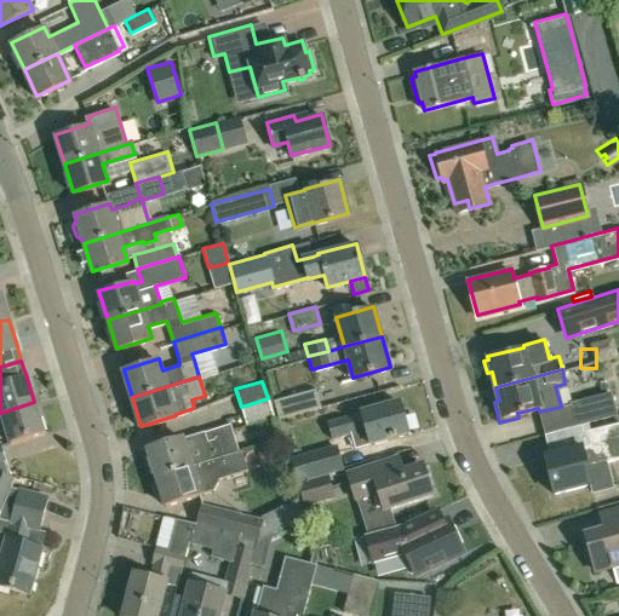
[(278,415),(319,404),(314,387),(273,398),(278,415)]
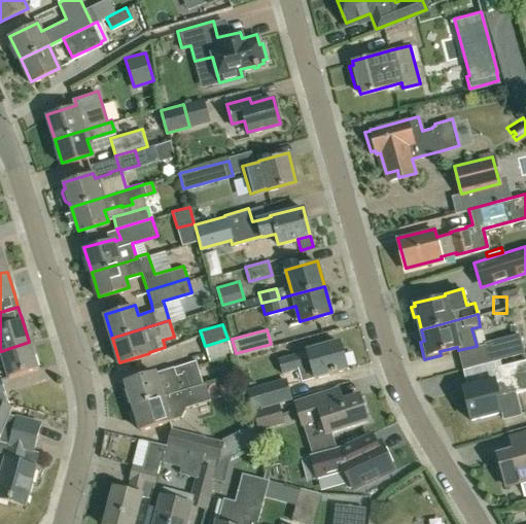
[(524,352),(519,333),(486,341),(491,360),(524,352)]
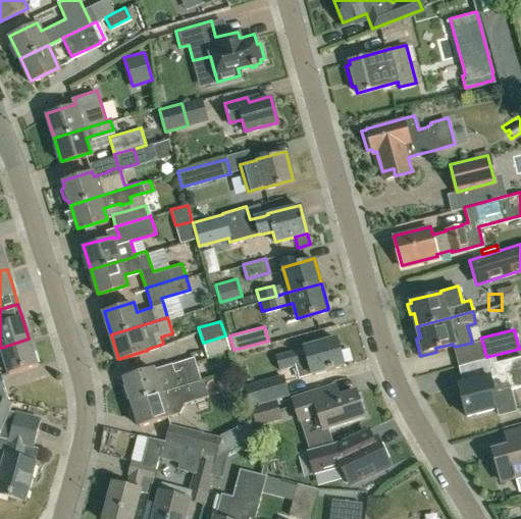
[(207,357),(229,350),(225,335),(203,343),(207,357)]
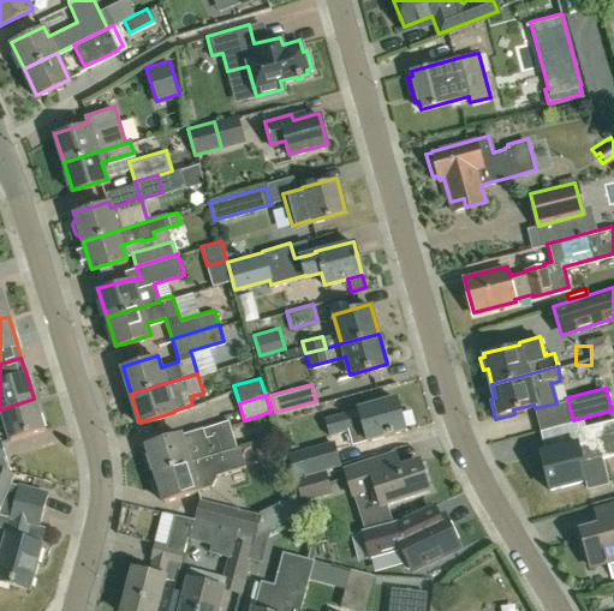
[(404,427),(395,396),(358,407),(325,417),(329,433),(363,424),(367,438),(404,427)]
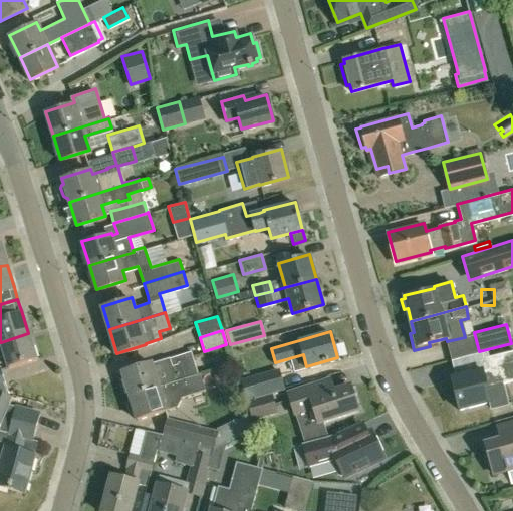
[(0,353),(4,352),(8,364),(36,356),(28,333),(1,342),(0,342),(0,353)]
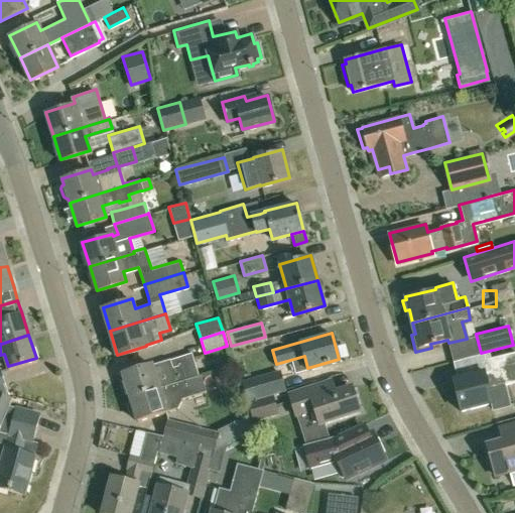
[(504,382),(514,379),(514,351),(488,359),(491,371),(485,372),(484,371),(453,379),(461,409),(490,401),(492,410),(510,405),(504,382)]
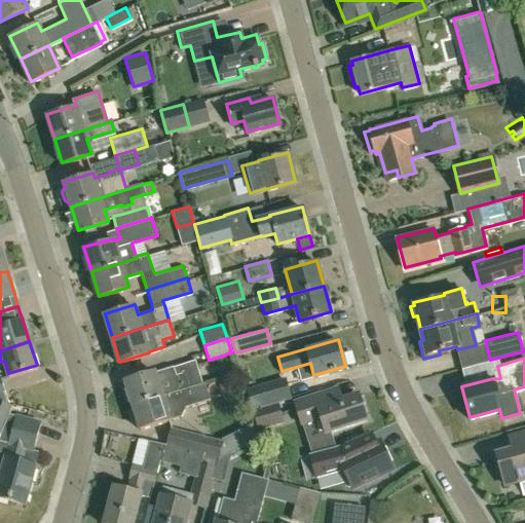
[(174,374),(171,366),(125,379),(133,404),(188,386),(184,371),(174,374)]
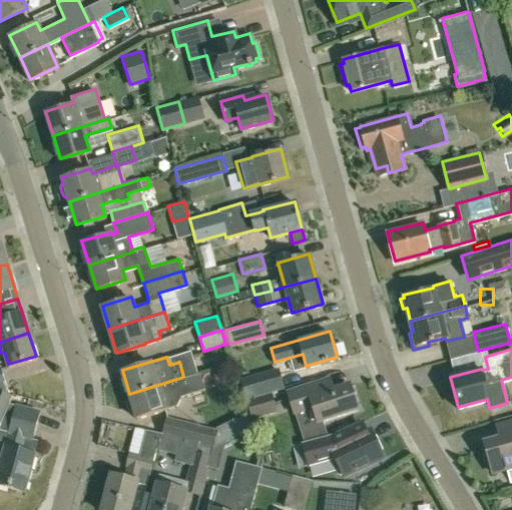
[(244,398),(284,387),(279,366),(238,377),(244,398)]
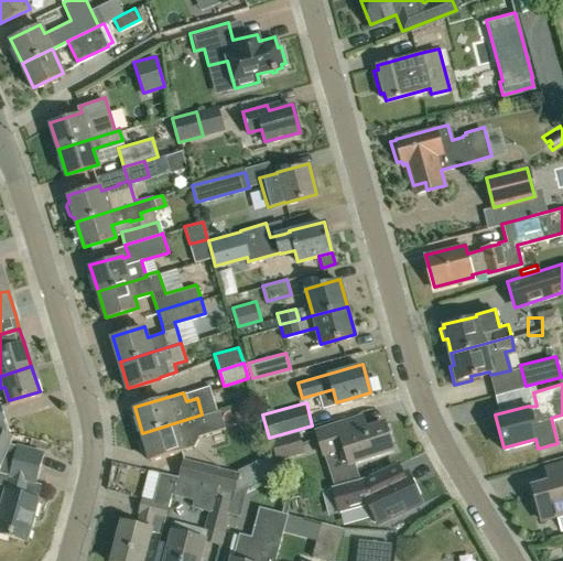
[(218,409),(202,414),(142,433),(144,438),(141,439),(140,442),(142,452),(144,453),(148,452),(150,459),(182,449),(194,444),(198,437),(197,434),(209,431),(224,427),(218,409)]
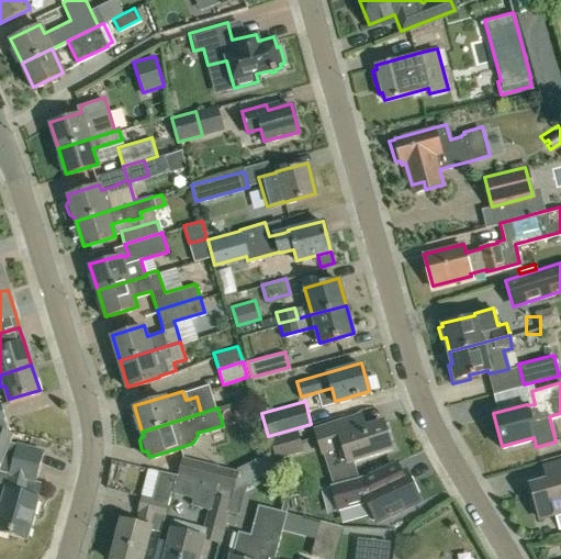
[(381,420),(365,425),(360,412),(338,418),(313,427),(321,450),(341,444),(347,461),(391,447),(381,420)]
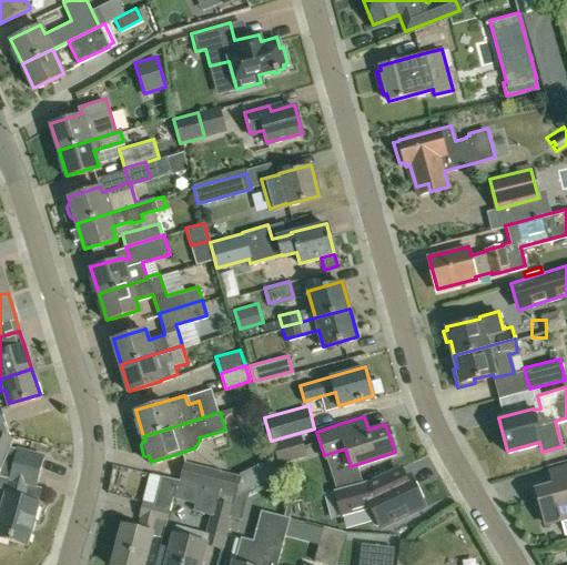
[(0,464),(1,465),(7,451),(10,445),(13,437),(0,431),(0,464)]
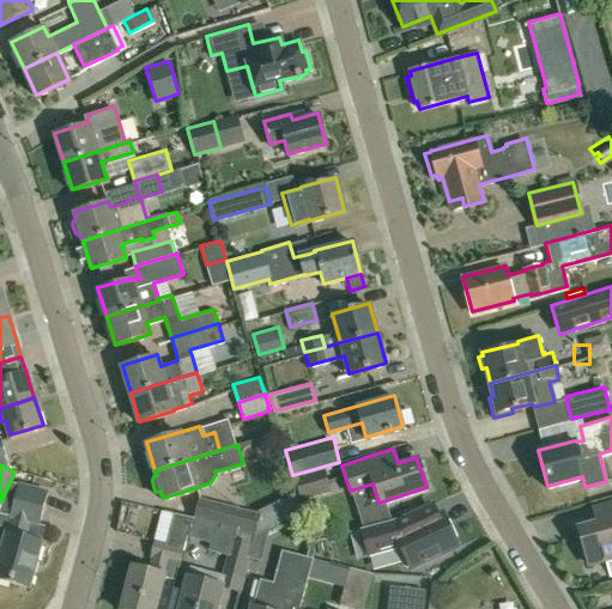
[(301,499),(329,491),(323,467),(294,476),(301,499)]
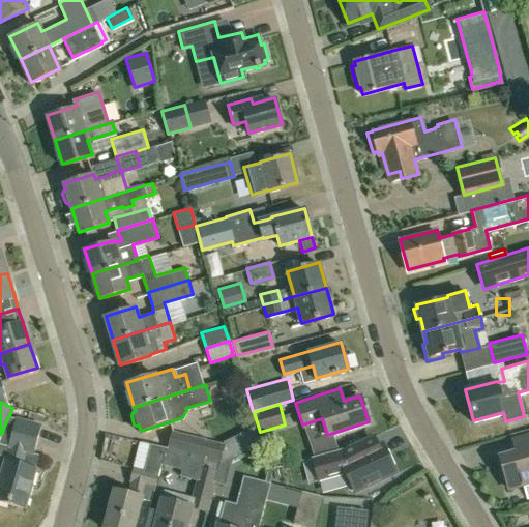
[(34,467),(38,452),(33,450),(40,423),(9,415),(6,420),(1,434),(0,437),(0,452),(6,455),(0,476),(0,499),(24,506),(34,467)]
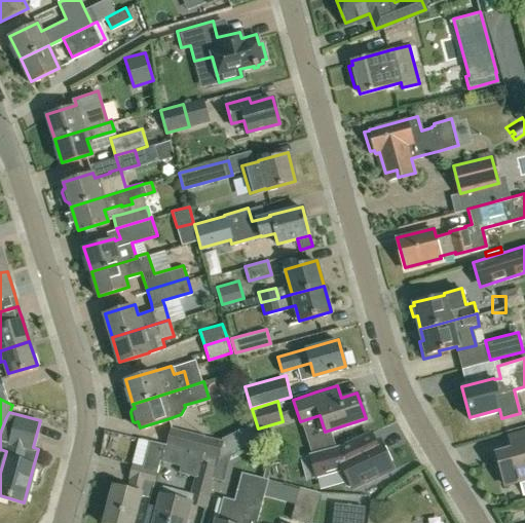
[(507,435),(511,448),(495,452),(504,483),(518,479),(522,493),(524,492),(524,428),(521,431),(507,435)]
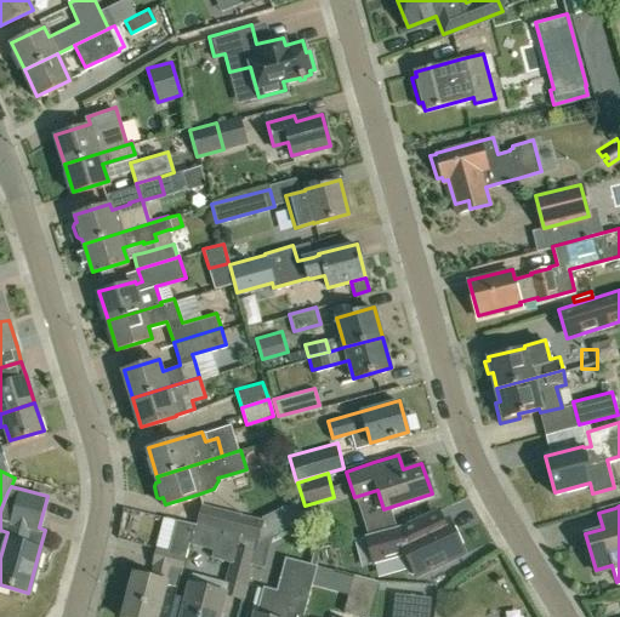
[(438,508),(402,524),(365,533),(371,556),(405,548),(416,573),(464,552),(449,520),(444,523),(438,508)]
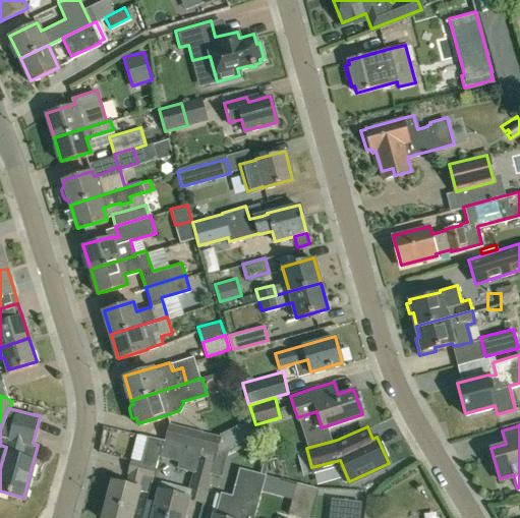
[(190,447),(215,453),(216,454),(217,451),(220,439),(221,435),(195,427),(190,447)]
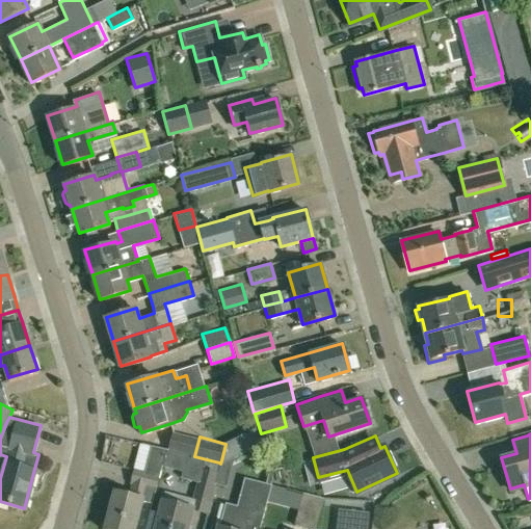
[(163,457),(165,449),(151,445),(143,469),(133,466),(129,482),(130,482),(127,494),(114,491),(109,510),(108,509),(105,522),(106,523),(105,528),(106,528),(133,528),(141,499),(151,502),(159,473),(161,466),(163,457)]
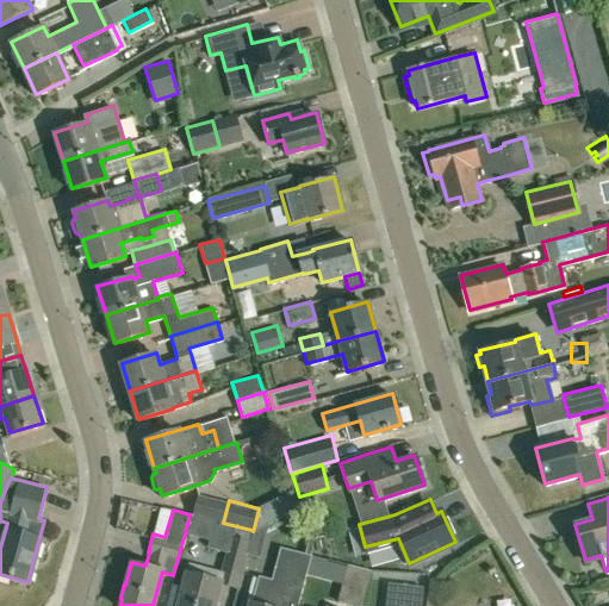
[(249,538),(252,530),(223,523),(191,514),(190,514),(187,524),(231,536),(223,567),(241,572),(249,539),(249,538)]
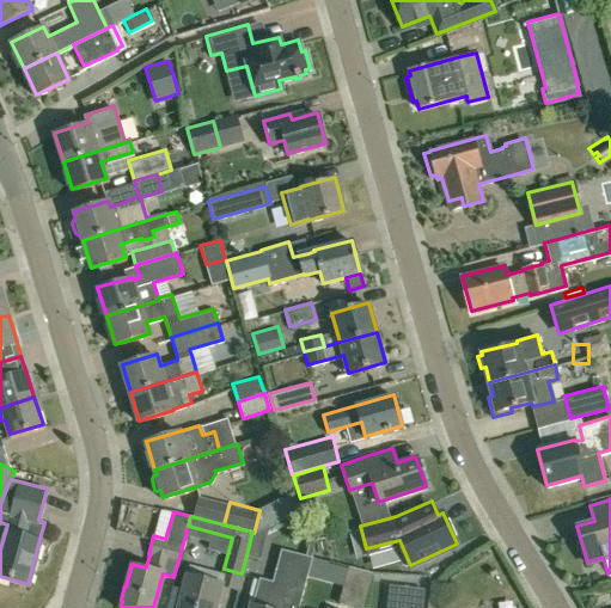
[(297,607),(311,556),(281,548),(273,581),(260,577),(251,605),(250,607),(297,607)]
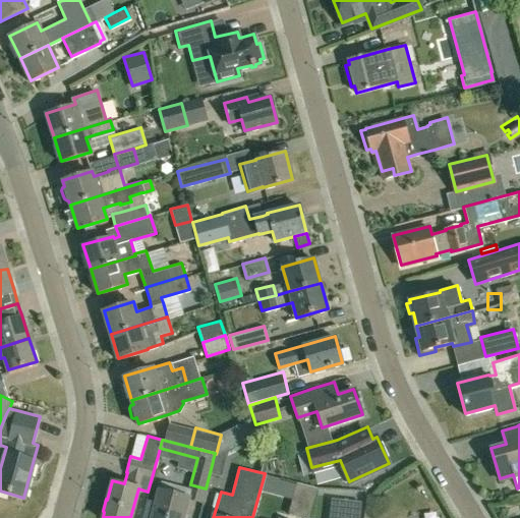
[(182,517),(188,497),(190,488),(162,480),(152,517),(182,517)]
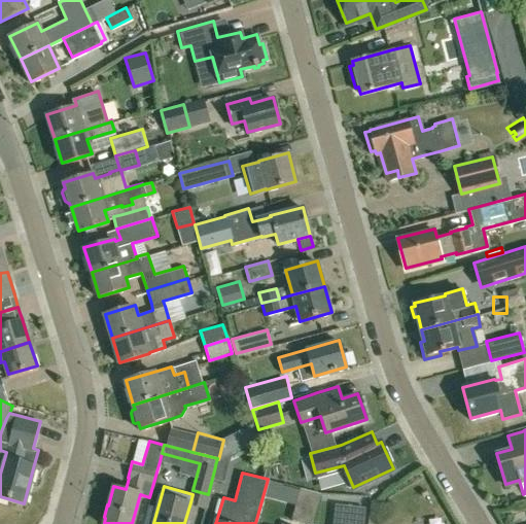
[(311,523),(319,492),(315,491),(308,489),(299,486),(289,518),(311,523)]
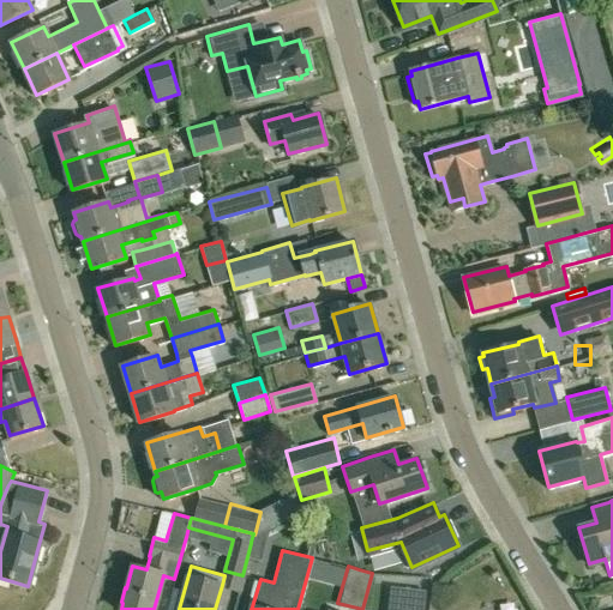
[(424,609),(426,589),(391,585),(388,609),(424,609)]
